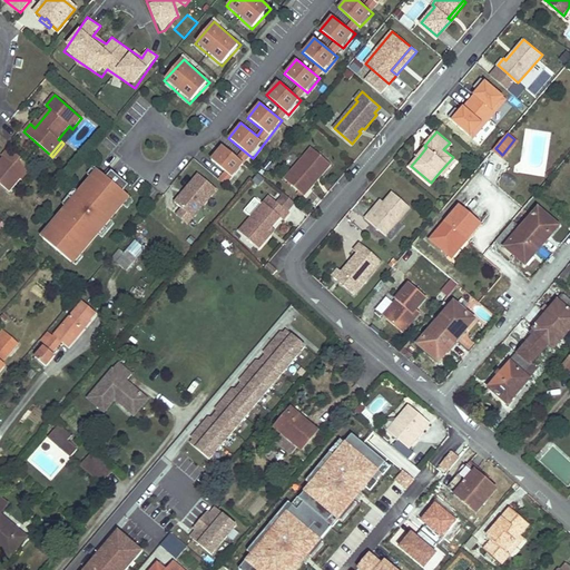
[(225,172),(218,179),(226,186),(245,164),(224,146),(212,159),(225,172)]
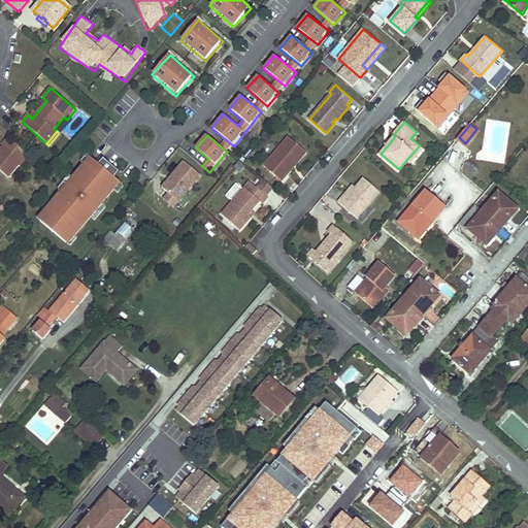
[(395,136),(393,135),(386,143),(388,145),(395,136)]
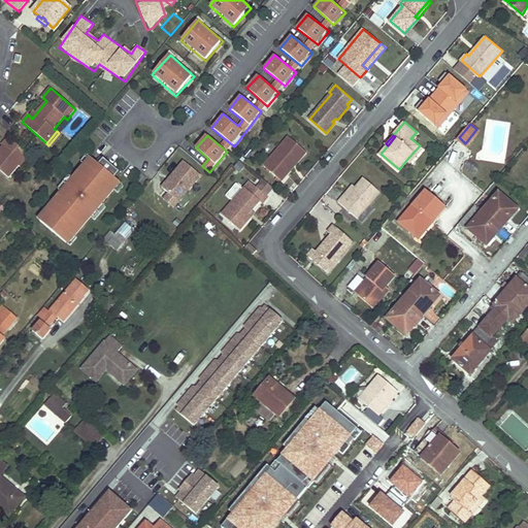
[(27,154),(8,137),(1,144),(3,146),(0,149),(0,171),(7,177),(18,165),(27,154)]
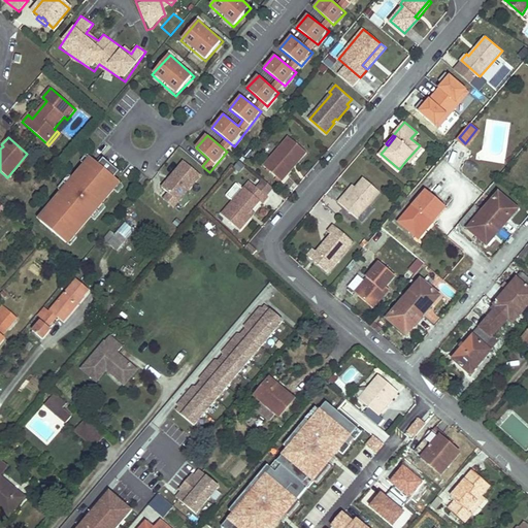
[(282,182),(306,153),(289,137),(264,166),(282,182)]
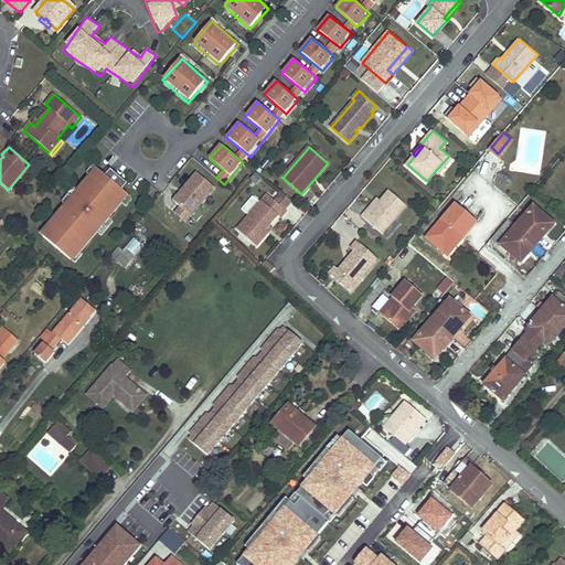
[(440,173),(452,159),(449,156),(436,170),(440,173)]
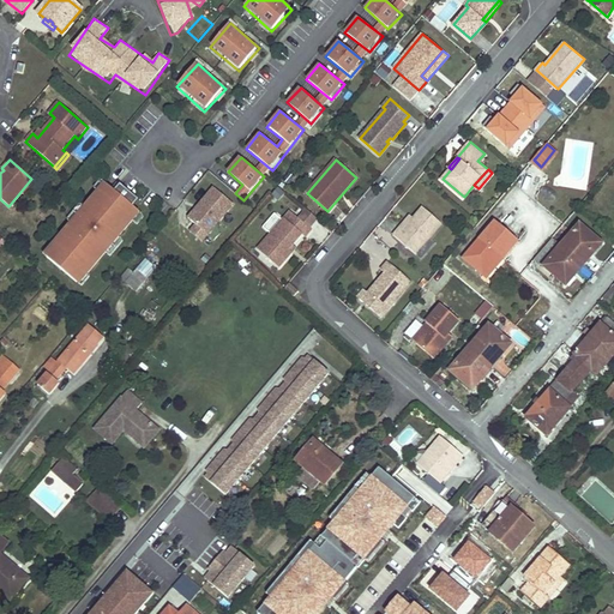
[(35,181),(31,179),(20,192),(23,194),(35,181)]
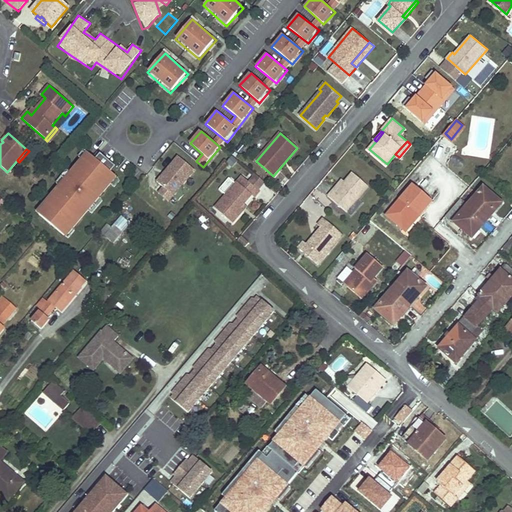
[(37,215),(69,239),(117,176),(85,152),(37,215)]
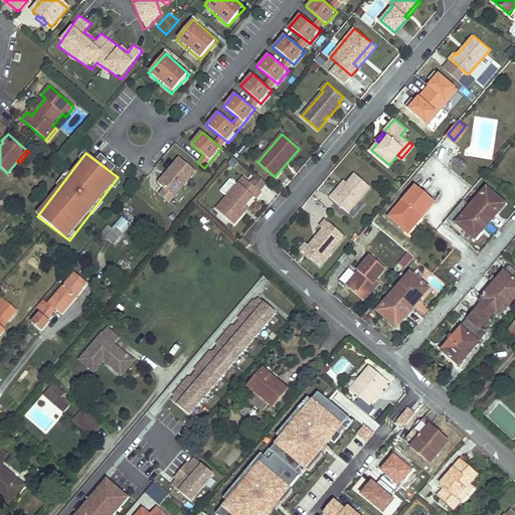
[(180,157),(152,188),(169,203),(197,172),(180,157)]
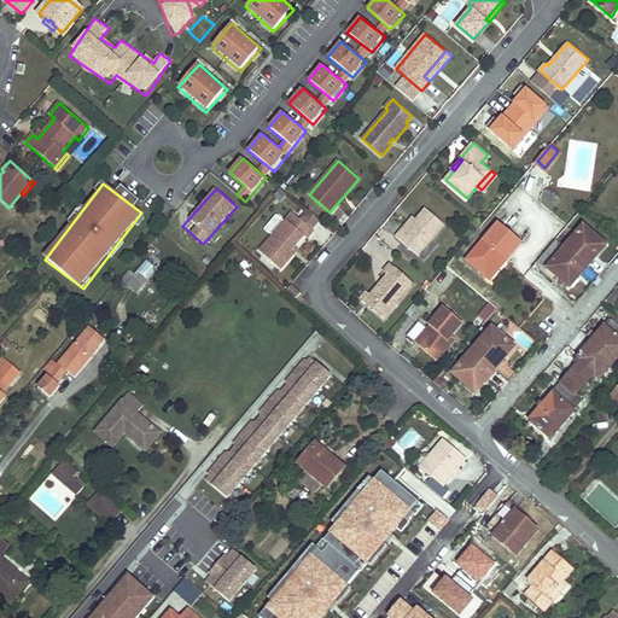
[(548,188),(540,202),(552,209),(559,194),(548,188)]
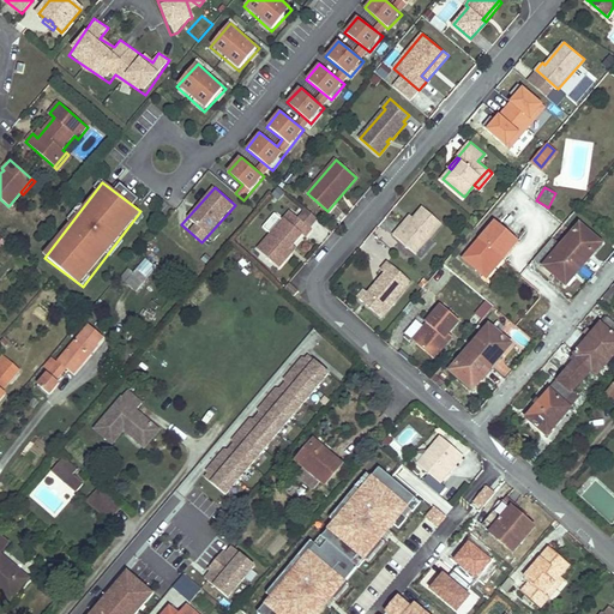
[(417,254),(443,223),(425,208),(414,218),(404,230),(402,227),(395,235),(417,254)]
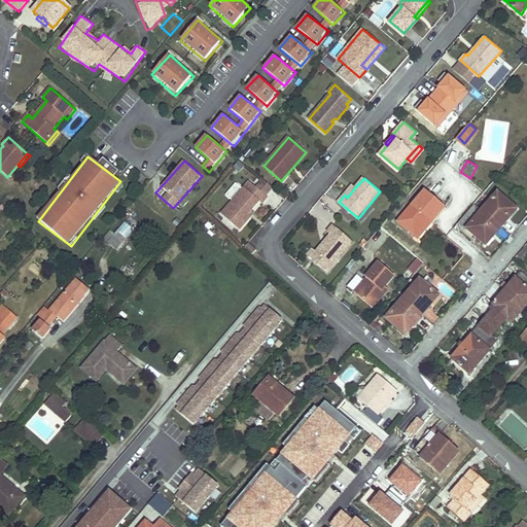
[(266,196),(273,187),(264,180),(256,187),(266,196)]
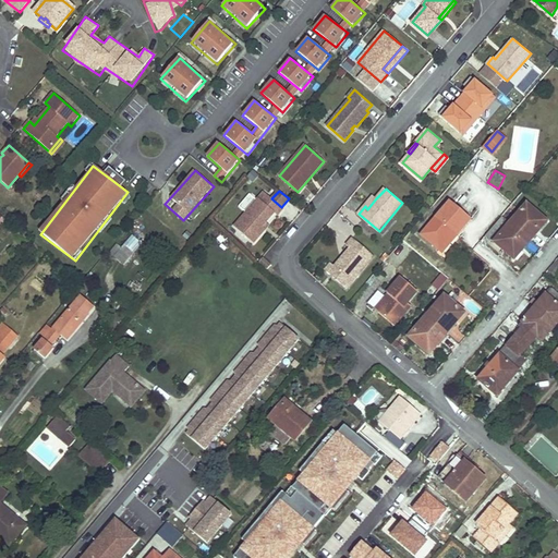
[(264,192),(234,227),(254,243),(266,229),(263,227),(275,213),(278,216),(283,208),(281,207),(271,198),(264,192)]
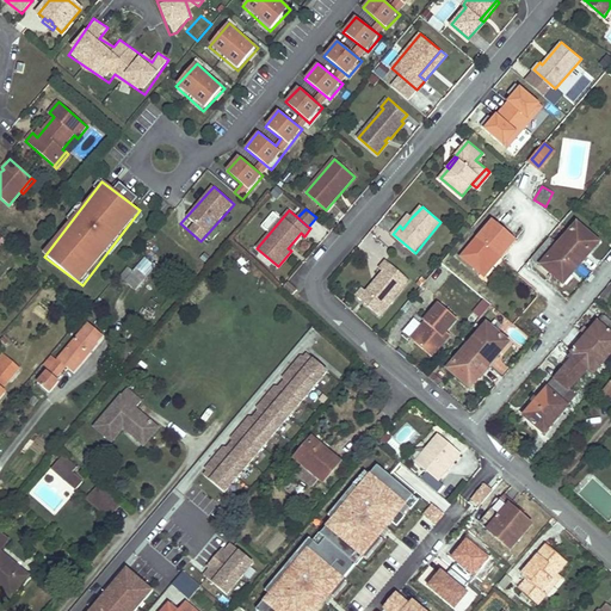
[(409,215),(400,226),(402,229),(412,217),(409,215)]
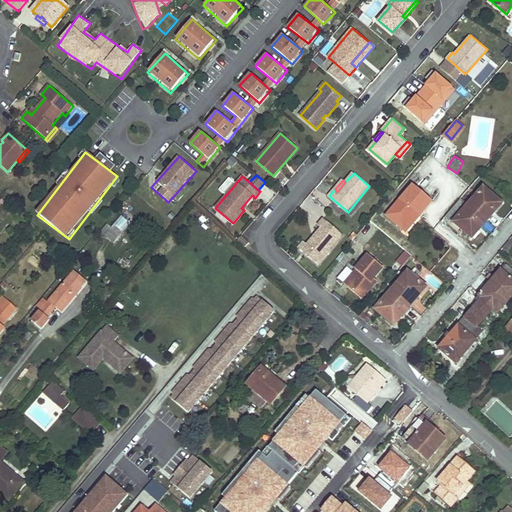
[(416,213),(419,216),(431,202),(413,186),(387,216),(402,229),(416,213)]
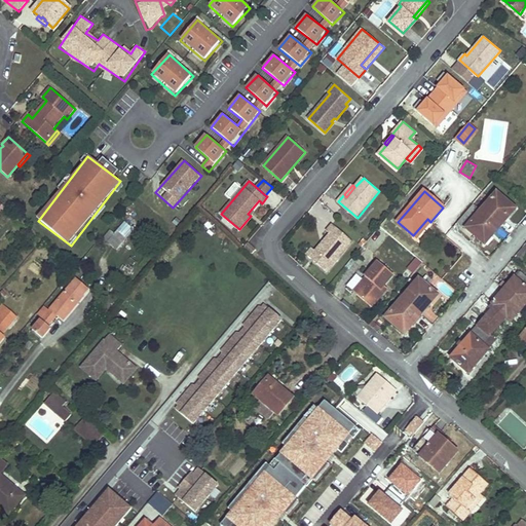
[(515,210),(496,193),(465,228),(485,246),(515,210)]
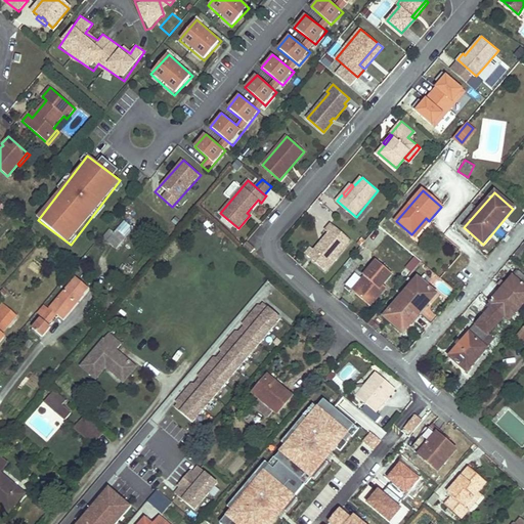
[(250,215),(261,203),(258,200),(247,213),(250,215)]
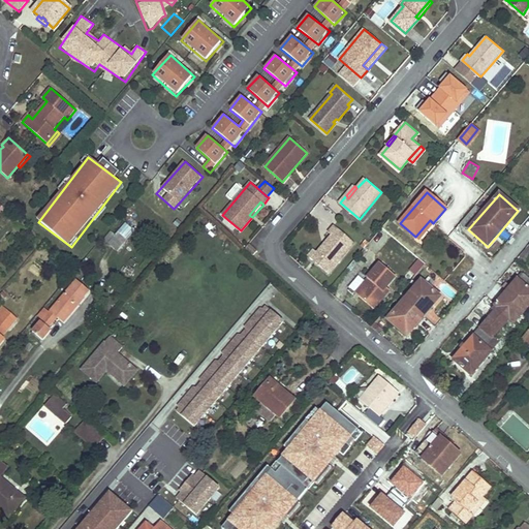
[(419,240),(433,223),(430,220),(415,237),(419,240)]
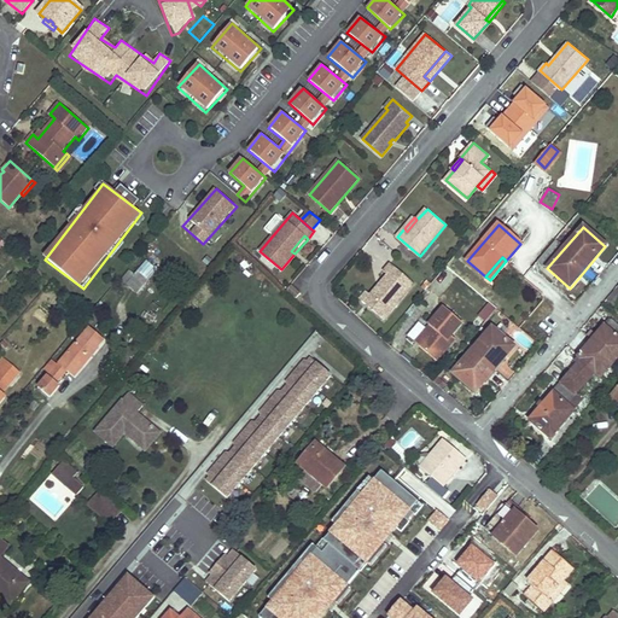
[(124,287),(136,297),(158,269),(146,260),(124,287)]
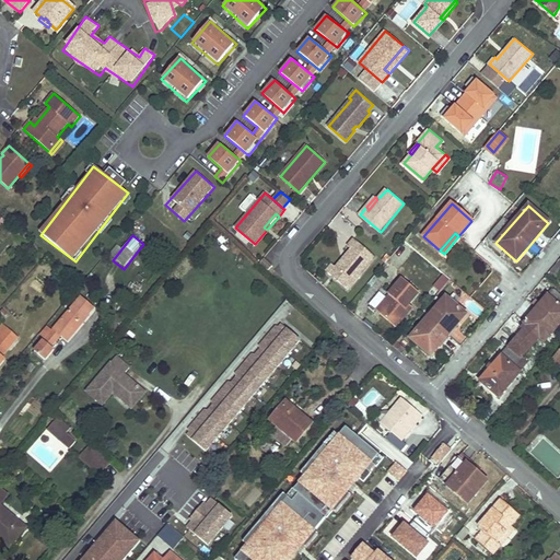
[(349,290),(376,257),(354,238),(348,246),(352,249),(347,255),(350,257),(347,260),(345,258),(337,267),(341,270),(335,278),(349,290)]
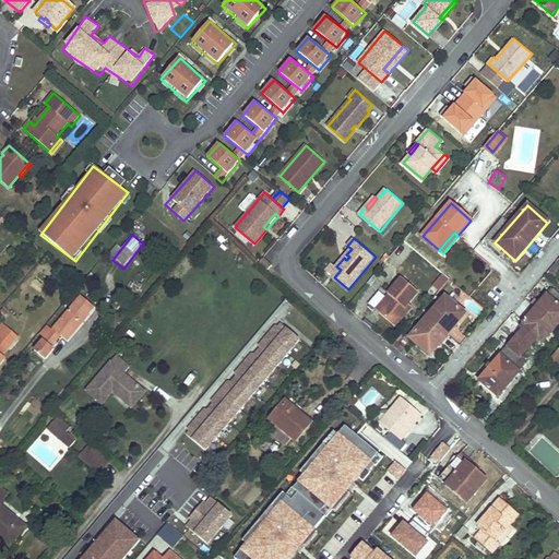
[(268,271),(272,266),(263,259),(259,263),(268,271)]
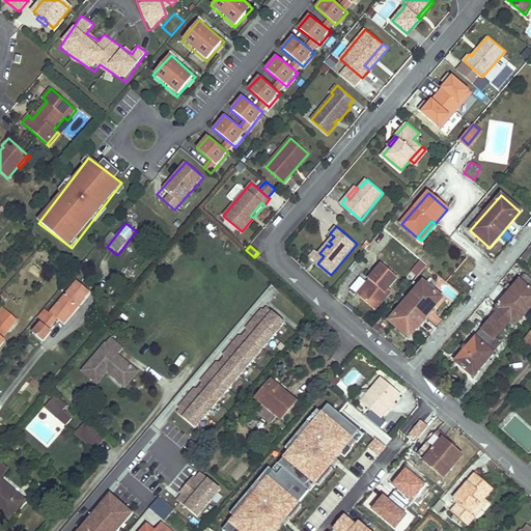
[(315,250),(310,257),(317,263),(324,256),(319,253),(315,250)]
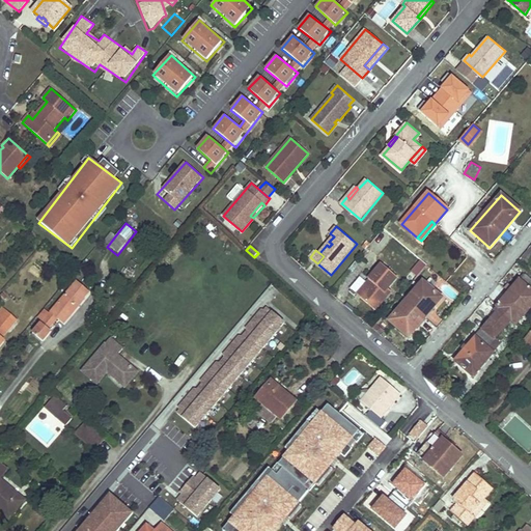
[(427,266),(412,253),(403,263),(413,272),(408,276),(414,281),(427,266)]
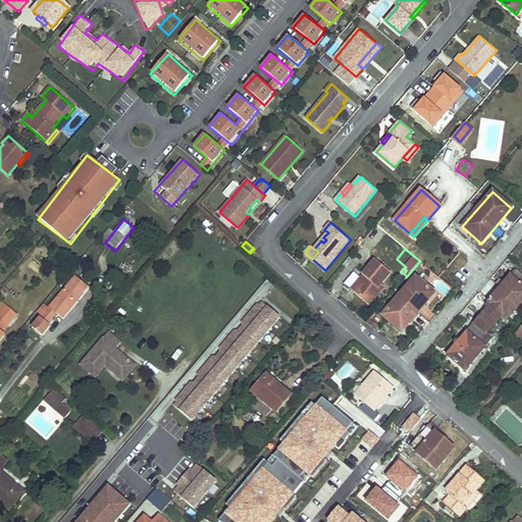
[(390,272),(375,260),(363,275),(367,278),(355,293),(369,305),(384,288),(381,284),(390,272)]
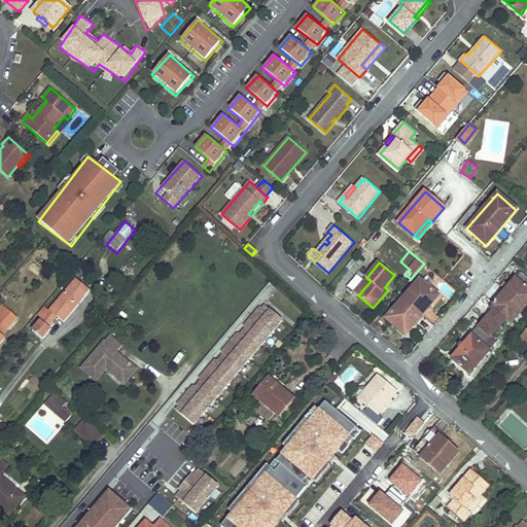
[(526,278),(521,273),(495,303),(498,306),(453,359),(466,371),(478,357),(482,361),(490,351),(482,345),(491,336),(508,318),(514,321),(526,305),(526,278)]
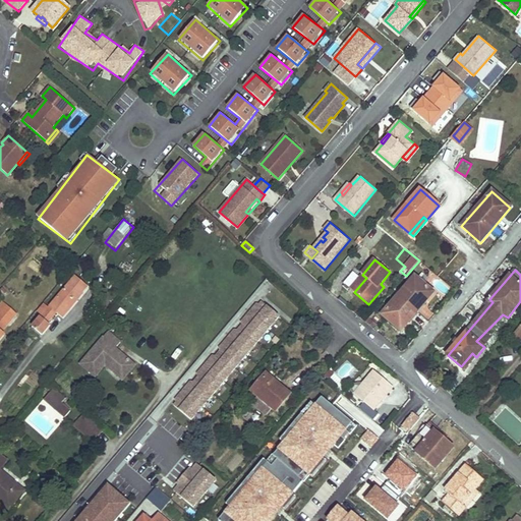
[(366,278),(362,275),(350,289),(354,292),(366,278)]
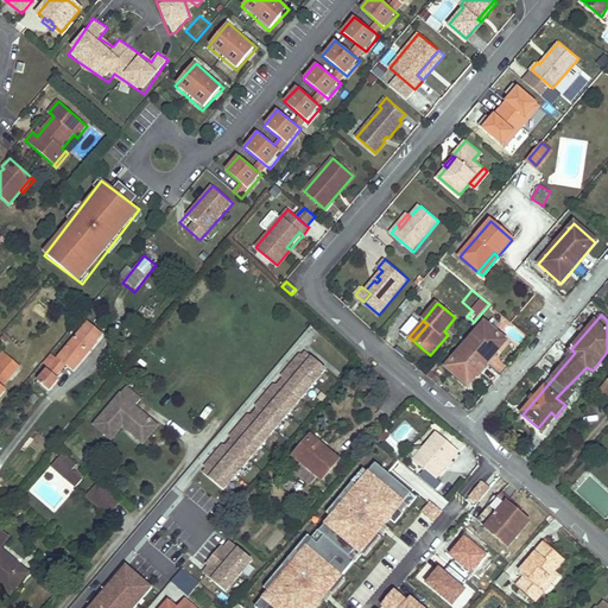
[(507,341),(485,322),(445,368),(468,387),(507,341)]
